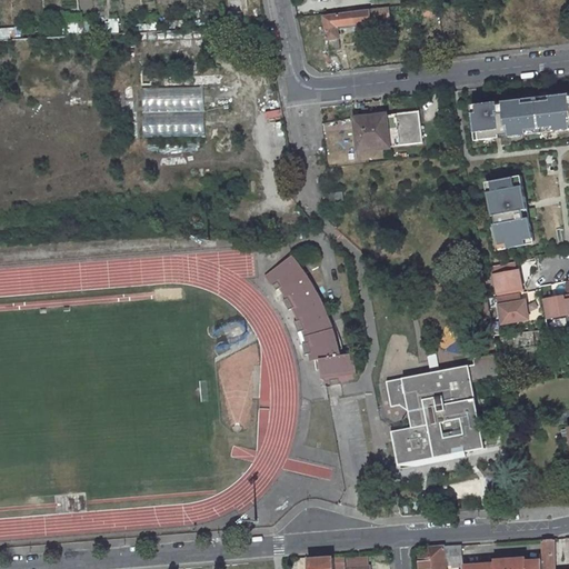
[(390,7),(375,7),(375,20),(390,20),(390,7)]
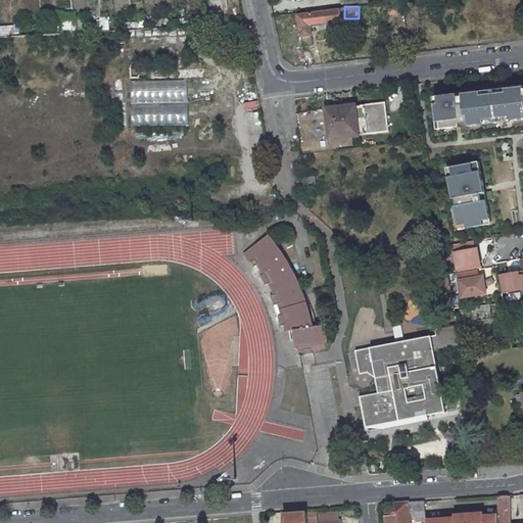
[(342,10),(298,12),(300,46),(314,45),(313,25),(342,24),(342,10)]
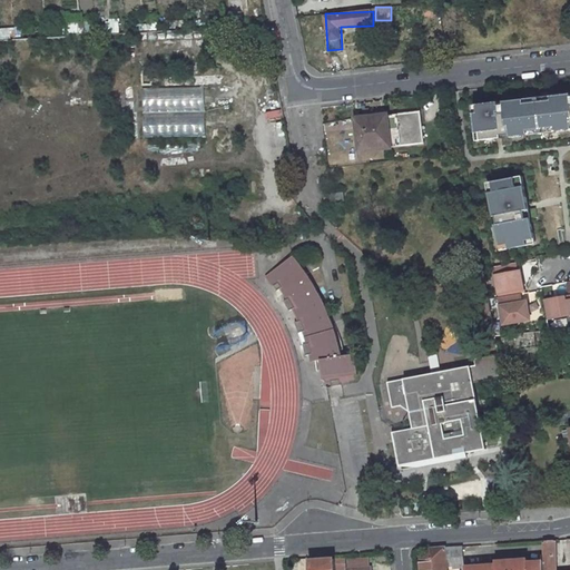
[(204,17),(204,28),(214,27),(214,16),(204,17)]
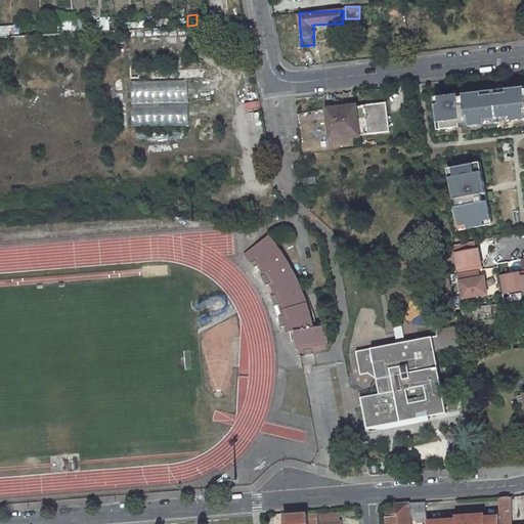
[(161,18),(161,27),(169,27),(169,17),(161,18)]
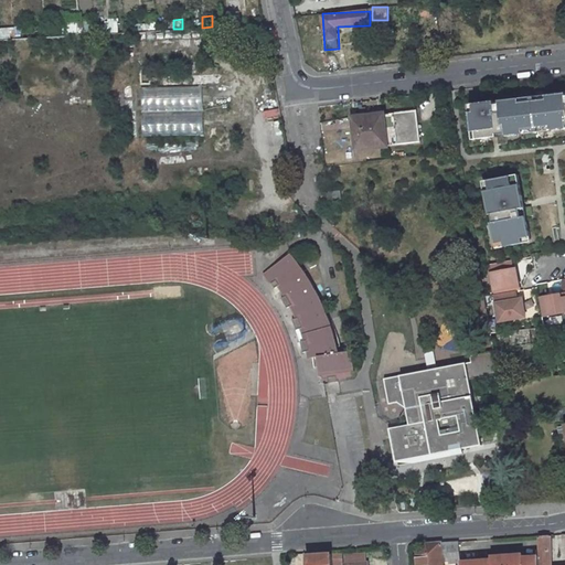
[(25,36),(25,27),(16,28),(17,38),(25,36)]
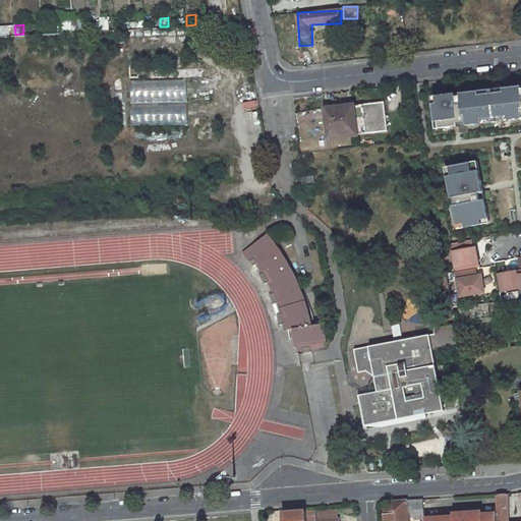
[(222,36),(231,35),(231,24),(222,24),(222,36)]
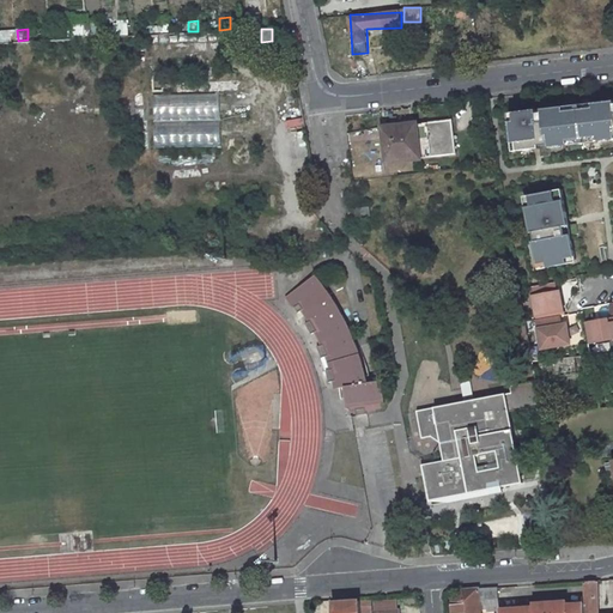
[(1,42),(17,41),(17,30),(0,30),(1,42)]
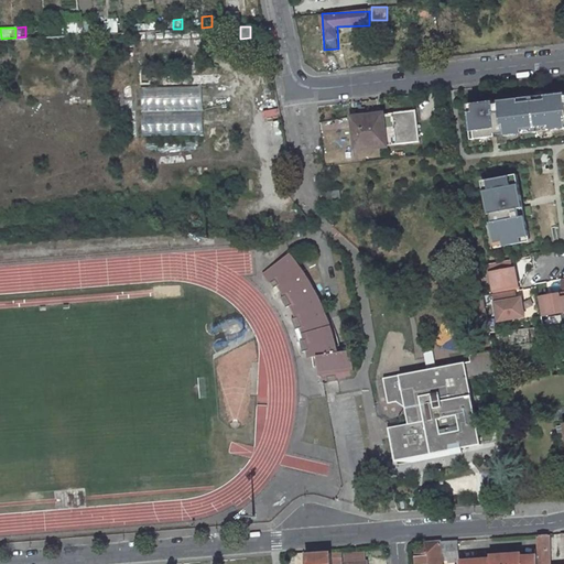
[(159,90),(143,90),(145,136),(188,133),(187,110),(167,111),(167,97),(159,98),(159,90)]
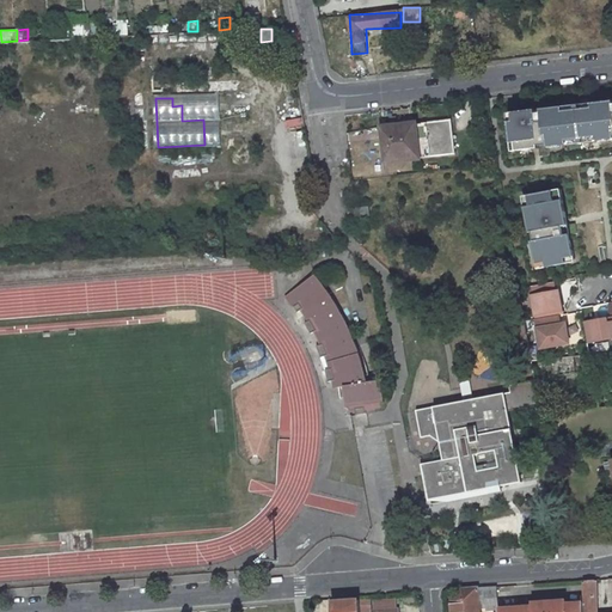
[(611,101),(508,114),(513,152),(539,148),(540,157),(550,155),(549,147),(611,140),(611,101)]
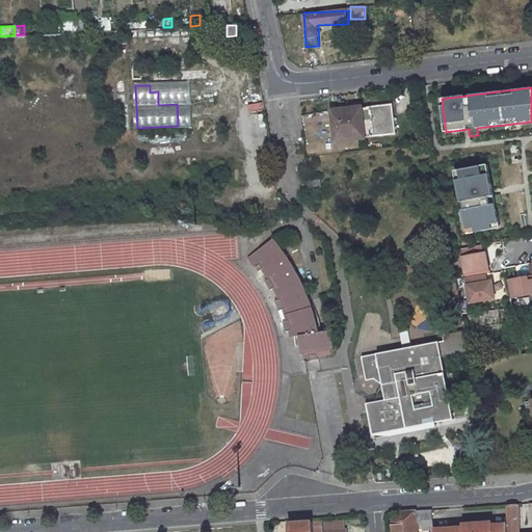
[(395,133),(392,105),(333,111),(337,140),(395,133)]
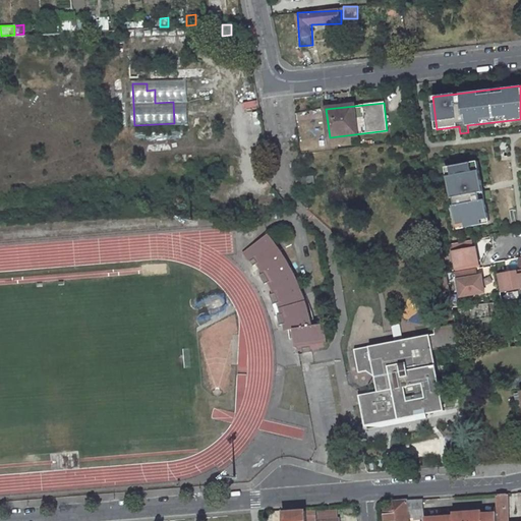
[(477,159),(450,164),(452,173),(447,174),(451,196),(454,195),(455,204),(453,204),(456,222),(461,221),(463,229),(485,224),(484,217),(488,216),(485,197),(491,196),(489,187),(483,189),(477,159)]
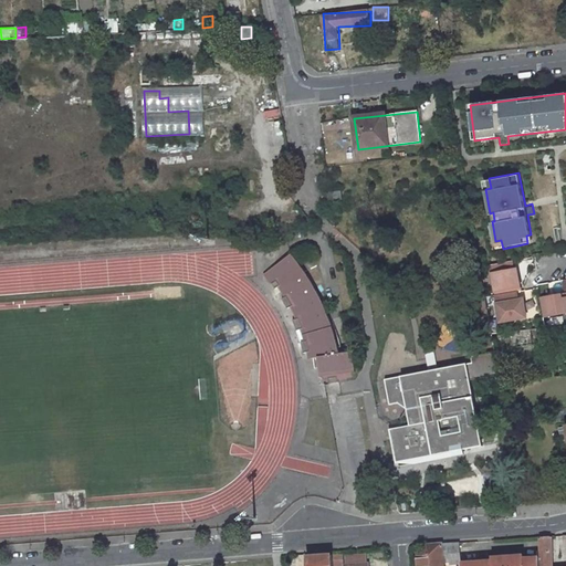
[(343,202),(341,191),(327,192),(329,203),(343,202)]
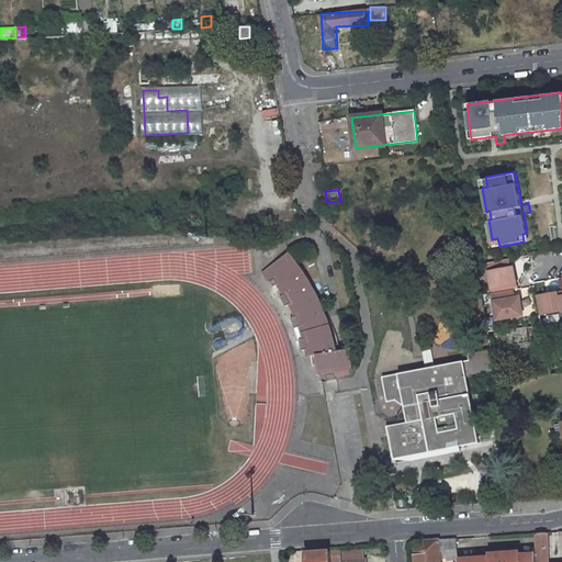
[(276,285),(278,283),(281,289),(284,294),(283,295),(285,300),(283,302),(285,306),(291,304),(296,316),(294,316),(295,322),(293,323),(295,328),(301,326),(303,332),(305,338),(303,339),(304,345),(301,345),(302,350),(307,349),(310,356),(316,355),(318,374),(321,375),(322,377),(327,377),(335,374),(350,372),(351,370),(352,369),(350,349),(337,351),(334,338),(330,324),(319,300),(306,276),(299,263),(289,253),(262,272),(270,282),(272,280),(276,285)]
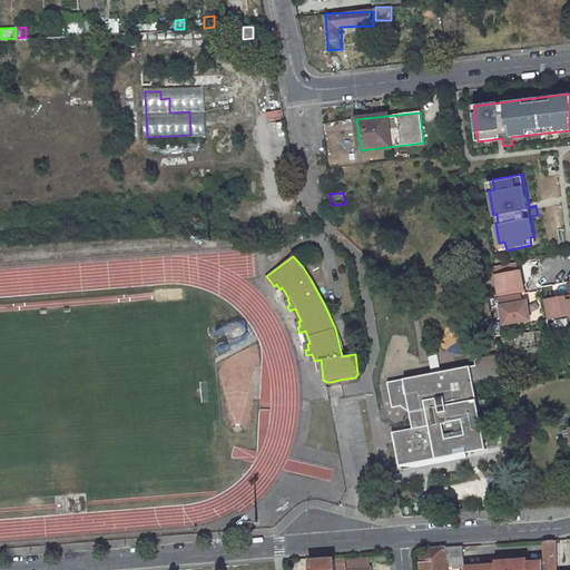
[(518,272),(516,263),(494,267),(500,297),(521,294),(524,293),(522,282),(519,282),(518,272)]
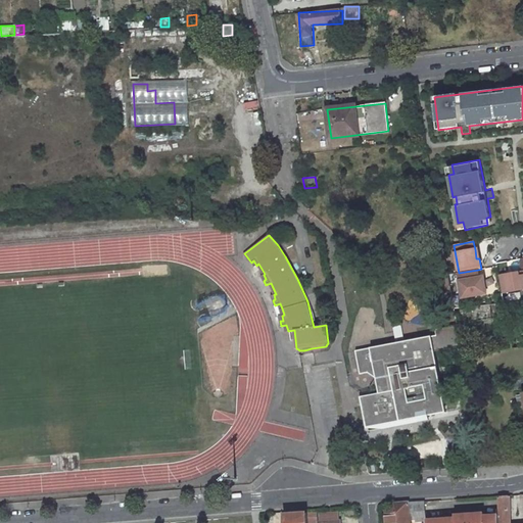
[(482,286),(481,277),(479,278),(478,270),(459,273),(458,273),(462,297),(486,294),(485,285),(482,286)]
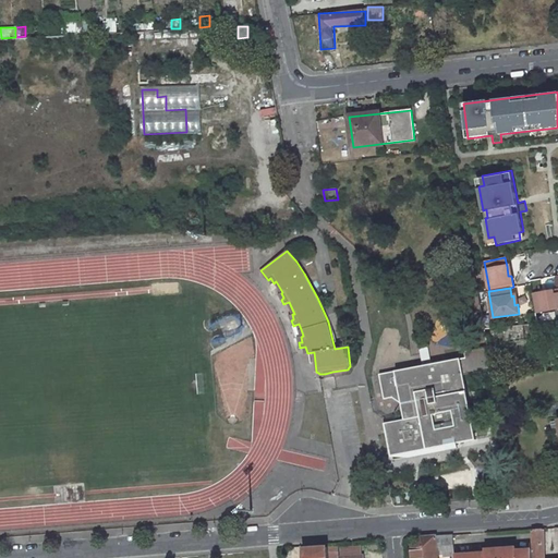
[(557,308),(557,290),(547,292),(547,293),(543,294),(543,292),(533,294),(536,313),(557,308)]
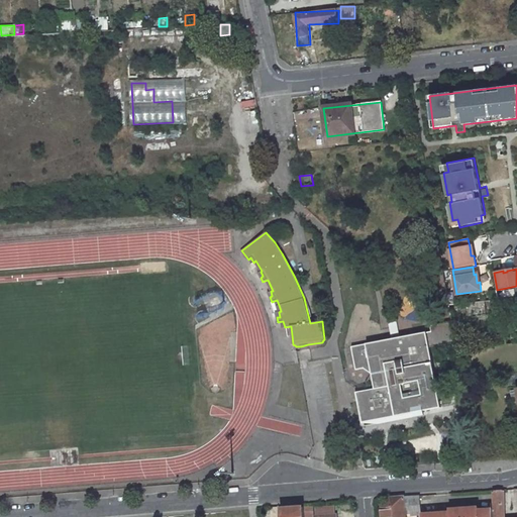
[(279,305),(277,300),(272,302),(276,312),(279,312),(281,311),(279,305)]
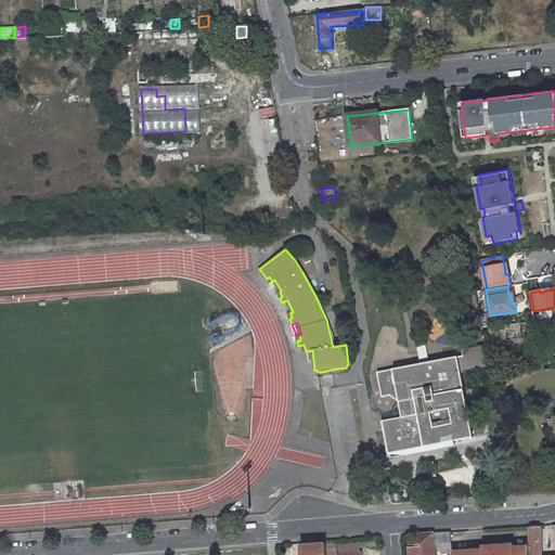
[(410,366),(378,373),(383,396),(390,395),(404,404),(407,416),(404,421),(388,424),(385,428),(389,453),(425,446),(424,438),(435,436),(437,443),(443,442),(444,447),(455,444),(454,440),(473,437),(463,387),(467,386),(467,383),(463,383),(461,375),(461,373),(490,368),(489,361),(486,345),(462,350),(463,356),(429,362),(426,344),(418,345),(422,364),(423,372),(412,374),(410,366)]
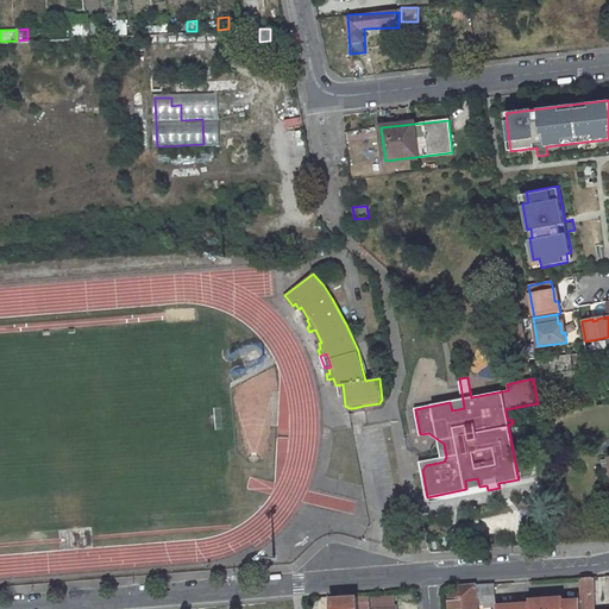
[(464,408),(463,400),(450,402),(452,410),(464,408)]
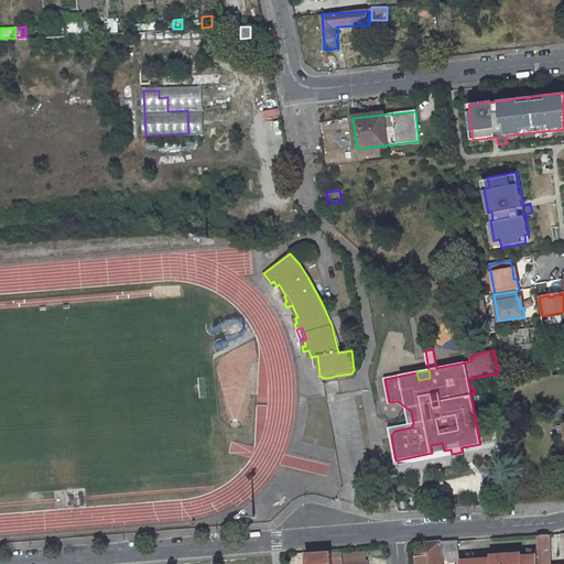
[(508,409),(516,407),(511,387),(503,389),(508,409)]
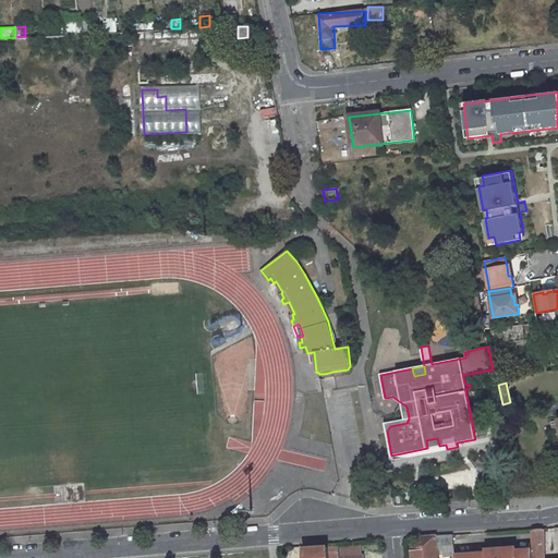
[(426,440),(427,448),(439,446),(437,438),(426,440)]
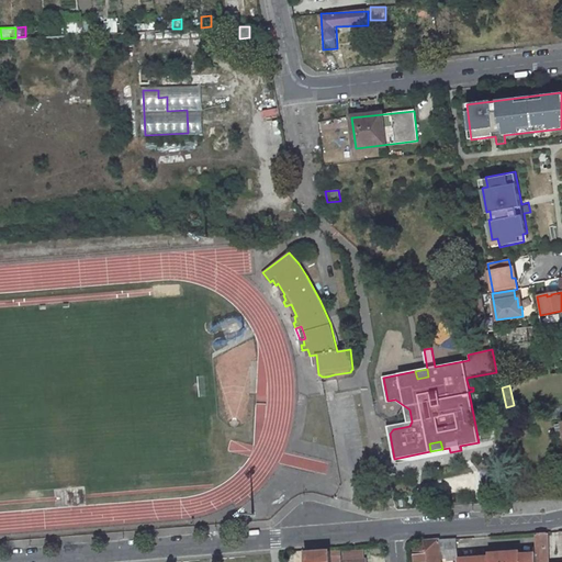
[(547,561),(547,532),(536,534),(536,561),(547,561)]
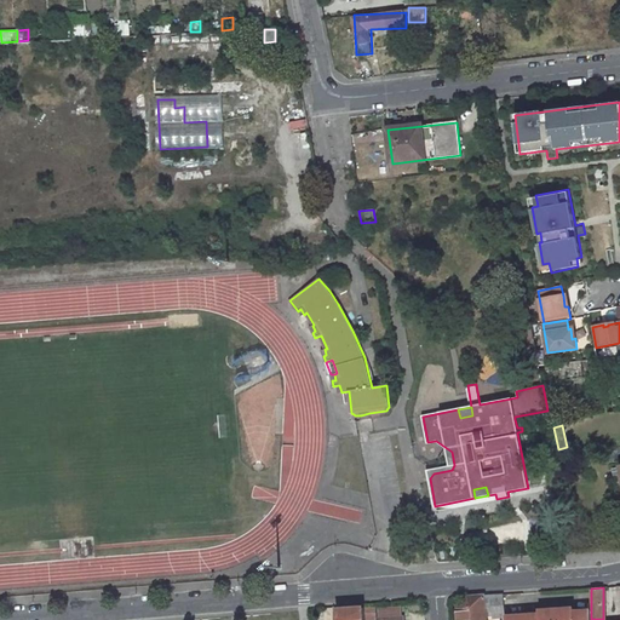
[(505,613),(504,595),(469,597),(458,609),(459,619),(486,619),(486,618),(484,608),(492,607),(493,614),(505,613)]
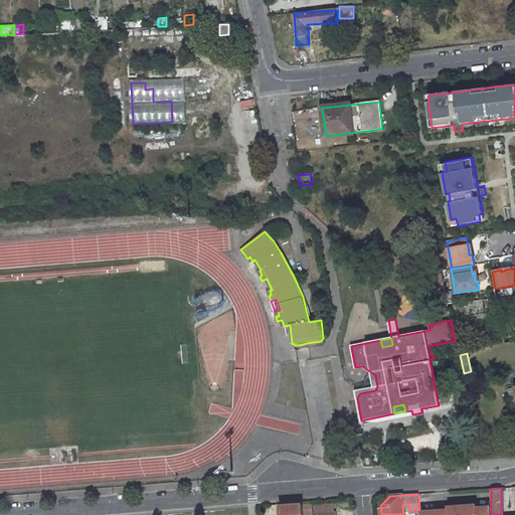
[(334,513),(333,503),(315,505),(315,514),(334,513)]
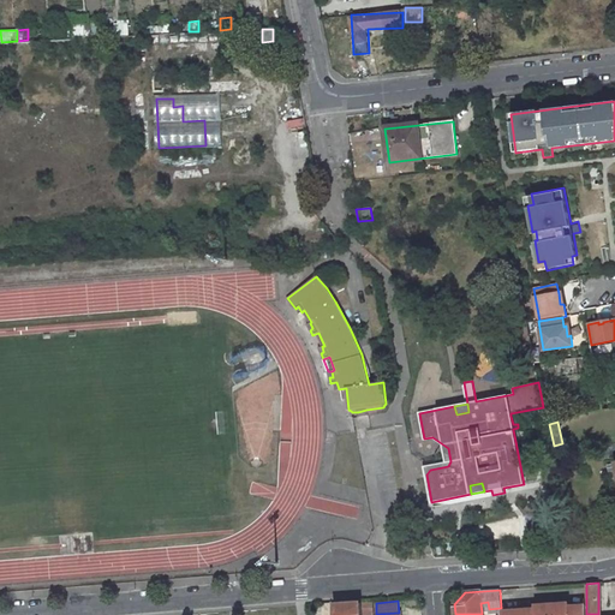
[(335,607),(335,614),(362,614),(362,603),(334,605),(334,602),(332,602),(332,607),(335,607)]
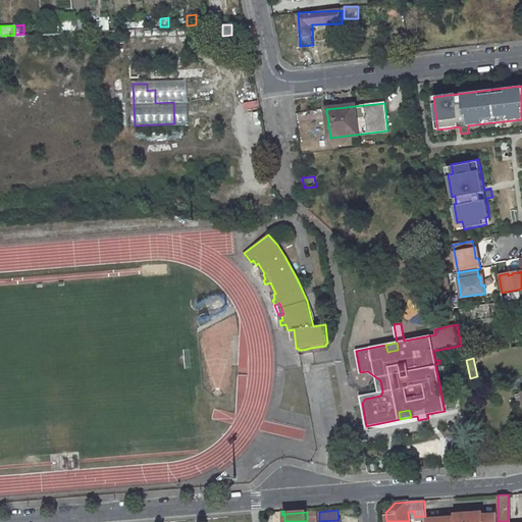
[(273,521),(273,512),(265,512),(265,521),(273,521)]
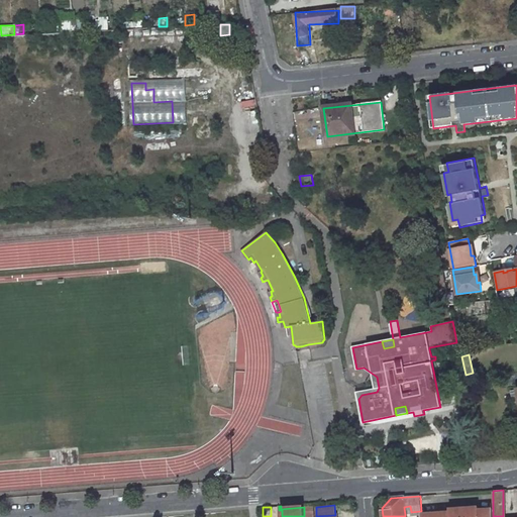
[(493,516),(493,509),(479,510),(479,507),(449,509),(449,512),(443,513),(442,510),(428,511),(429,514),(422,514),(421,516),(493,516)]
